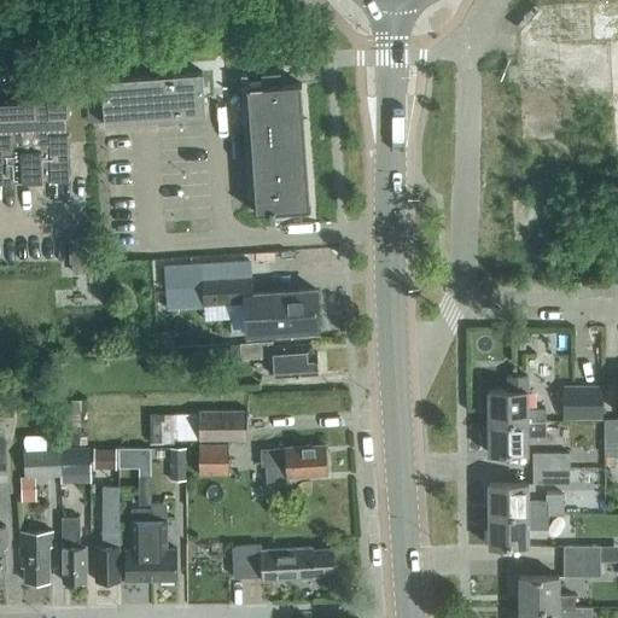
[(104,122),(205,115),(202,71),(101,79),(104,122)]
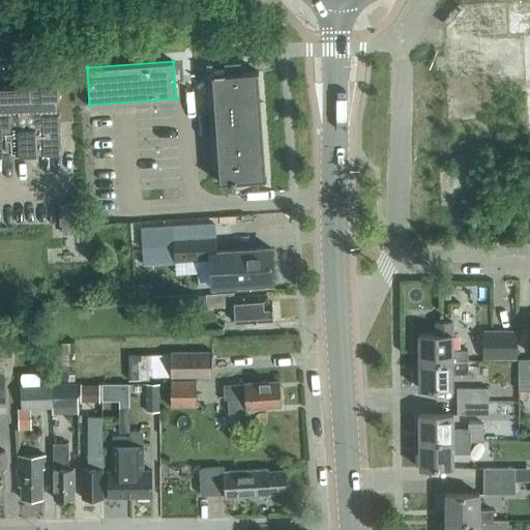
[(236,181),(266,179),(259,70),(211,75),(218,182),(232,181),(232,185),(236,185),(236,181)]
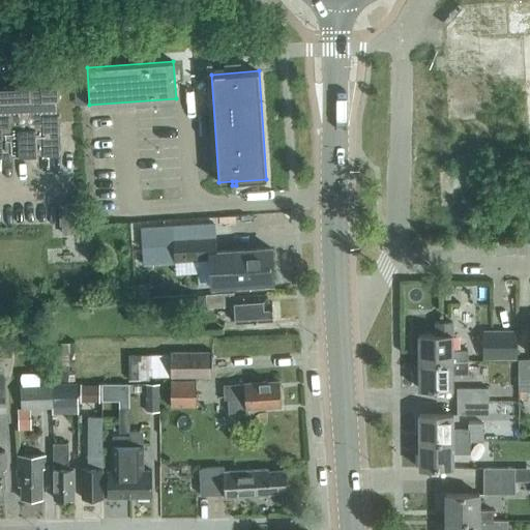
[(43,152),(61,151),(60,111),(58,111),(58,98),(59,98),(59,84),(42,85),(42,91),(31,92),(31,85),(0,86),(0,153),(11,153),(11,152),(19,151),(19,153),(36,152),(36,151),(43,151),(43,152)]
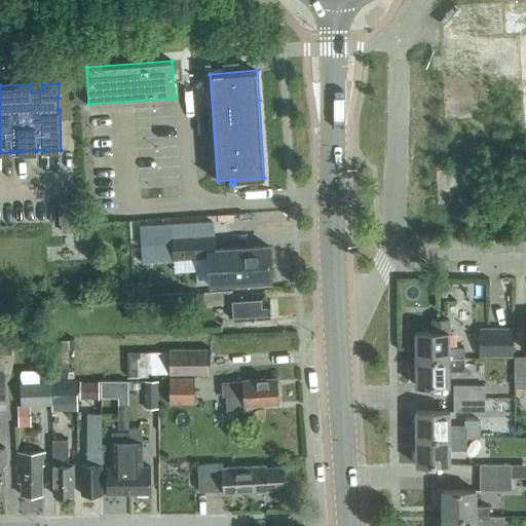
[(80,202),(59,202),(60,223),(80,222),(80,202)]
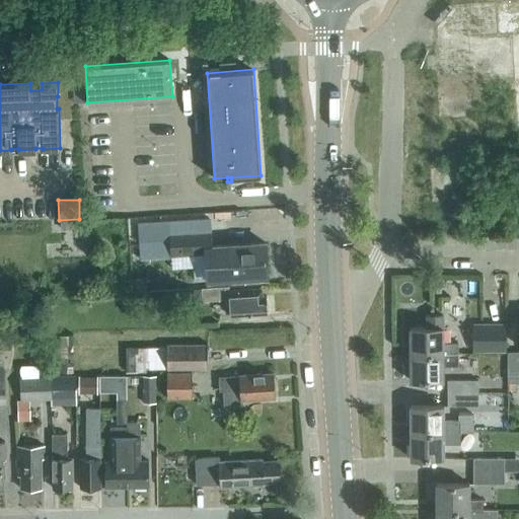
[(169,221),(137,223),(140,257),(172,255),(206,253),(205,246),(211,246),(209,218),(169,221)]
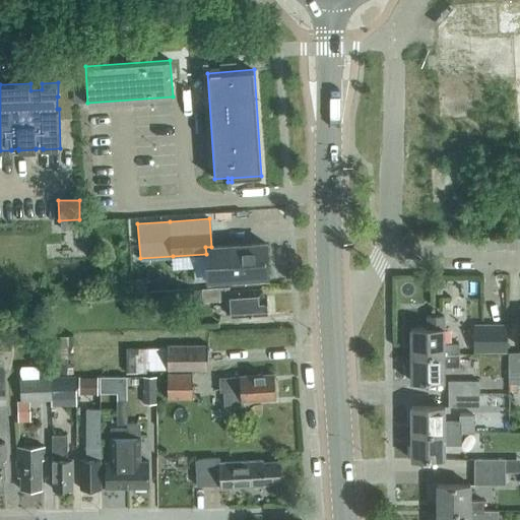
[(211,247),(205,247),(206,254),(207,280),(231,278),(268,276),(266,243),(229,246),(212,247),(211,247)]
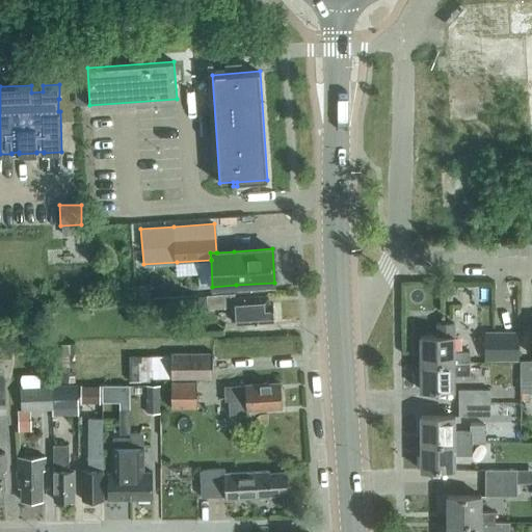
[(274,318),(275,316),(275,309),(273,306),(273,303),(269,303),(268,295),(235,297),(235,293),(207,295),(208,308),(224,307),(224,304),(235,303),(236,323),(274,321),(274,318)]
